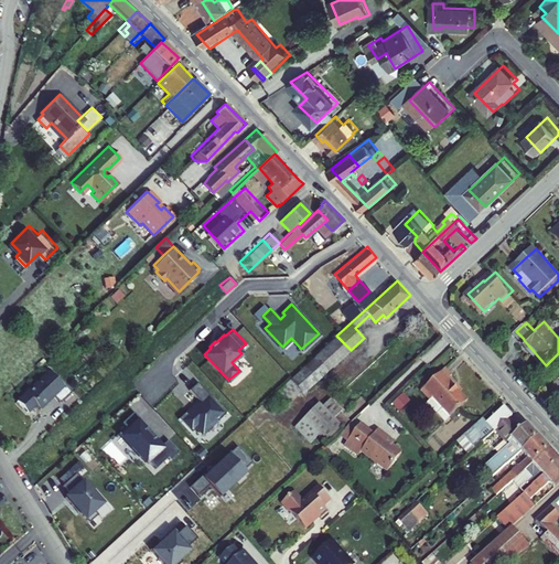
[(303,393),(351,350),(336,336),(276,392),(286,403),(300,390),(303,393)]
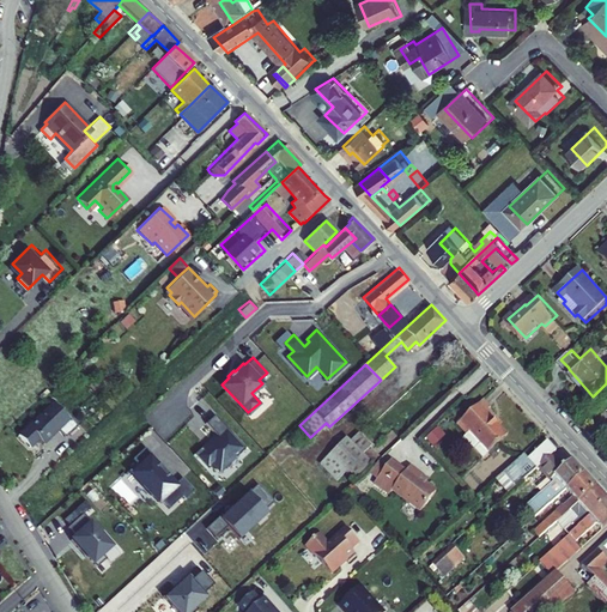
[(68,430),(80,418),(73,411),(72,412),(56,394),(22,428),(34,440),(43,431),(48,436),(62,423),(68,430)]
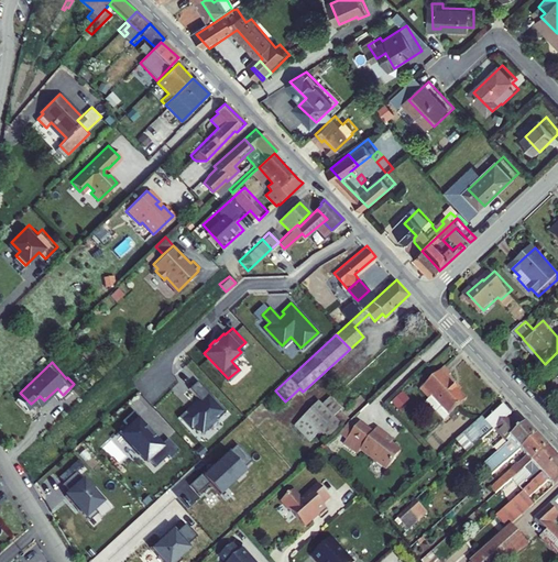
[(442,364),(418,388),(426,396),(429,394),(450,414),(466,398),(446,376),(450,372),(442,364)]
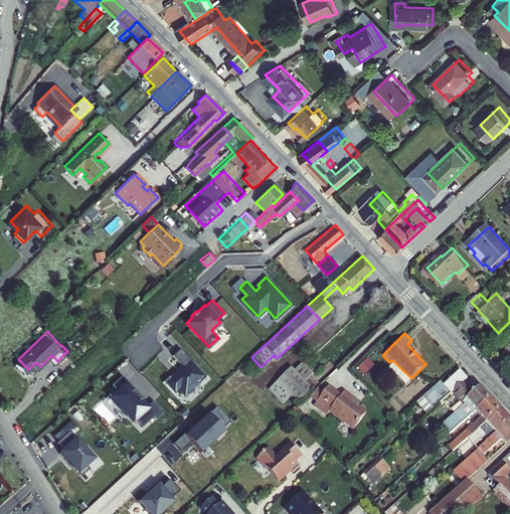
[(206,375),(180,346),(172,353),(182,364),(170,375),(169,374),(163,380),(174,392),(179,387),(184,392),(197,381),(198,382),(206,375)]
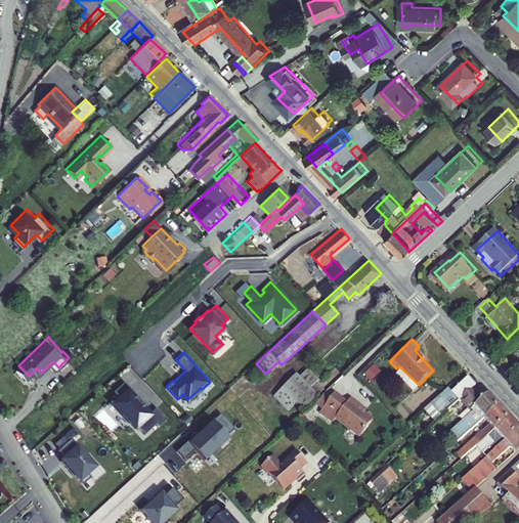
[(372,369),(375,377),(386,372),(383,364),(372,369)]
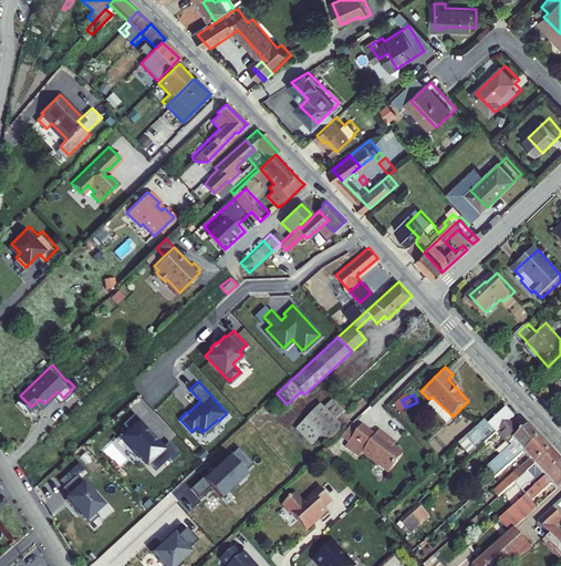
[(428,399),(427,401),(448,421),(453,417),(432,397),(428,399)]
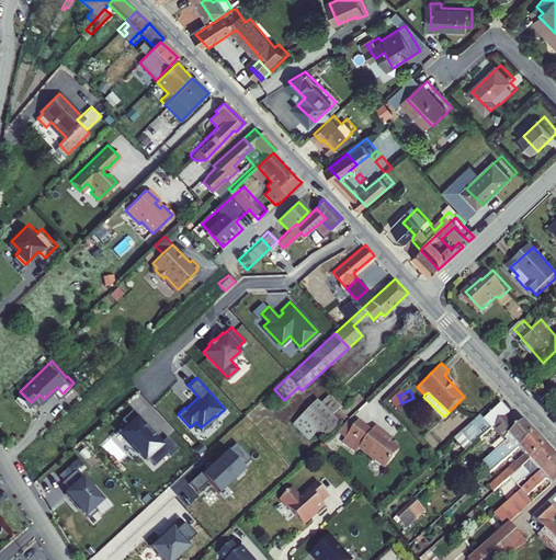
[(318,398),(299,414),(314,431),(324,442),(341,424),(332,413),(341,407),(330,393),(321,401),(318,398)]
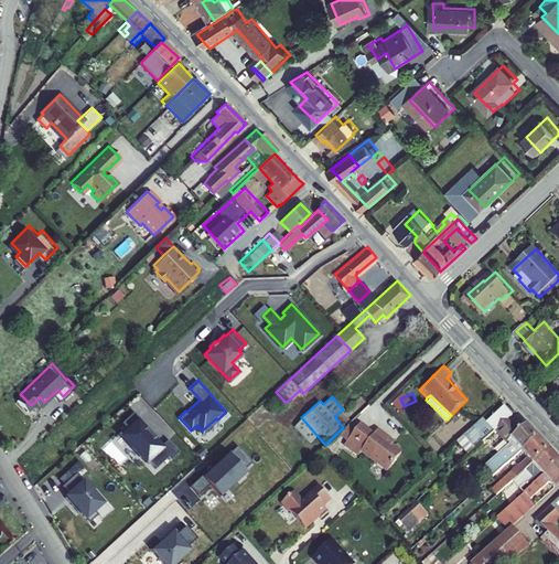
[(468,432),(458,440),(469,451),(495,427),(508,415),(512,412),(505,404),(485,422),(483,417),(468,432)]
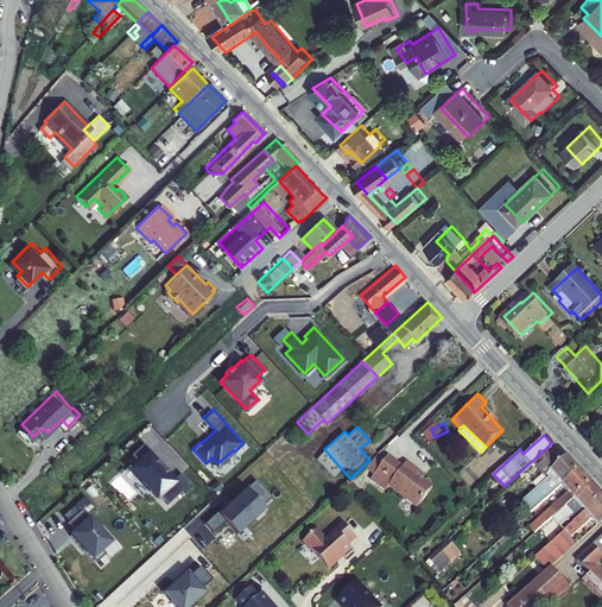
[(379,451),(369,441),(360,448),(369,460),(379,451)]
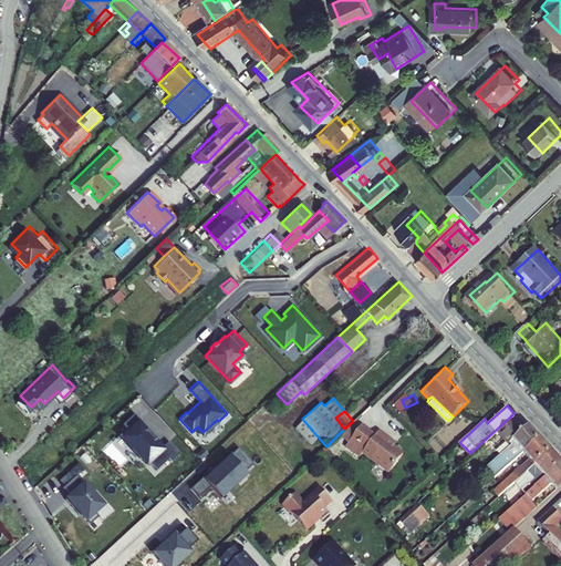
[(519,425),(510,417),(497,429),(505,438),(519,425)]
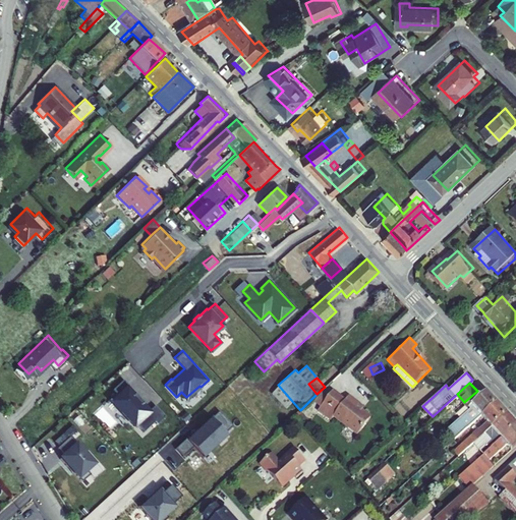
[(278,385),(271,392),(285,406),(291,400),(278,385)]
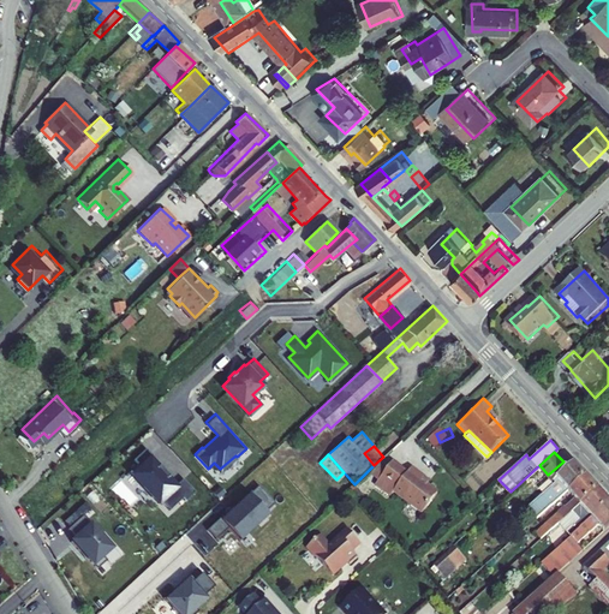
[(384,455),(371,472),(378,478),(392,462),(384,455)]
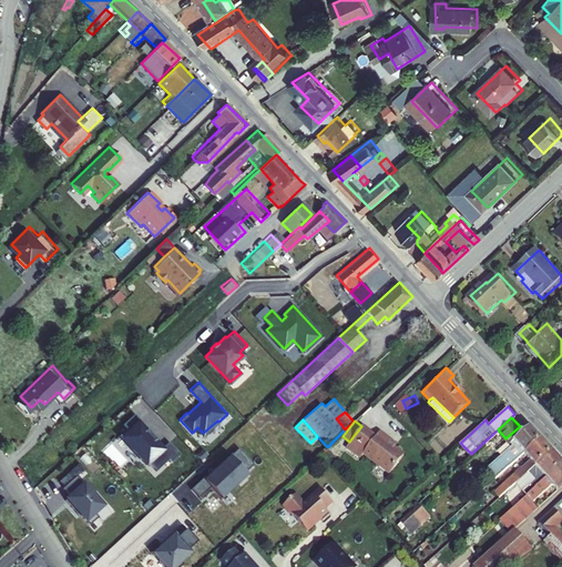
[(128,426),(121,433),(130,443),(129,444),(146,463),(149,461),(156,469),(169,458),(171,461),(180,453),(169,441),(161,447),(150,436),(152,434),(146,428),(144,429),(138,423),(131,429),(128,426)]
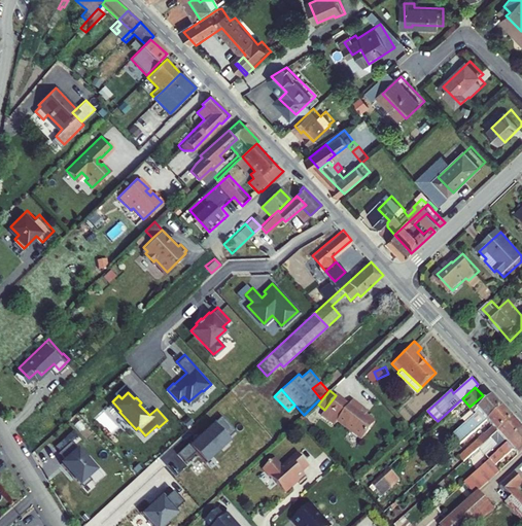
[(485,398),(483,395),(470,407),(476,413),(452,433),(459,442),(472,431),(486,418),(501,405),(490,392),(485,398)]
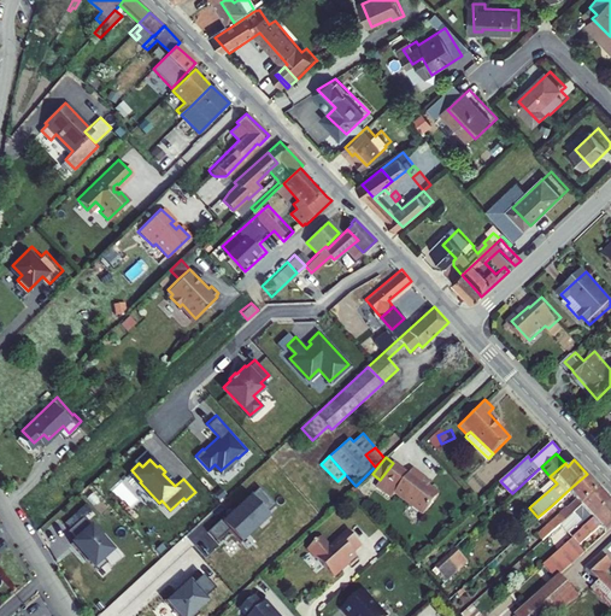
[(409,473),(393,462),(393,463),(380,480),(376,484),(386,491),(392,482),(398,487),(395,490),(426,512),(440,493),(428,484),(422,479),(424,476),(412,467),(409,473)]
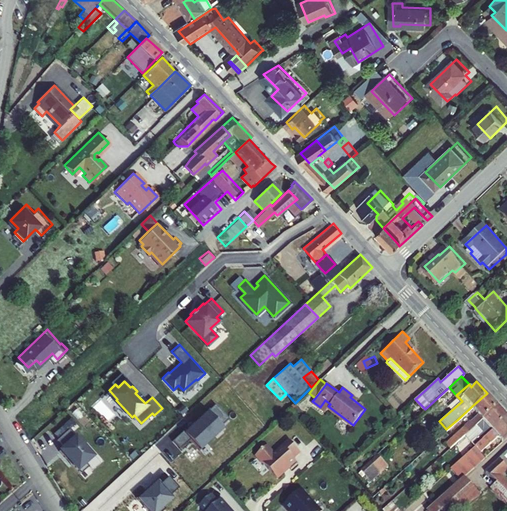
[(498,405),(487,393),(472,406),(478,413),(445,442),(449,447),(464,434),(477,423),(498,405)]
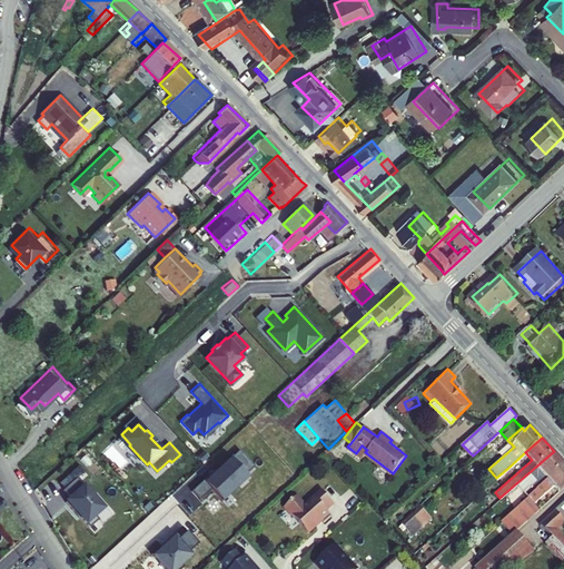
[(362,445),(356,453),(362,458),(365,452),(367,450),(362,445)]
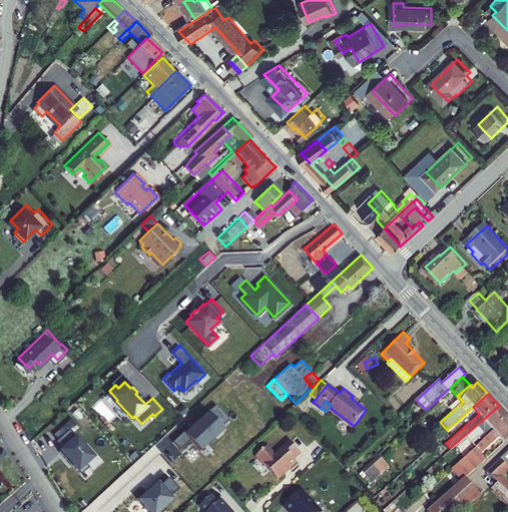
[(220,403),(191,434),(205,447),(233,416),(220,403)]
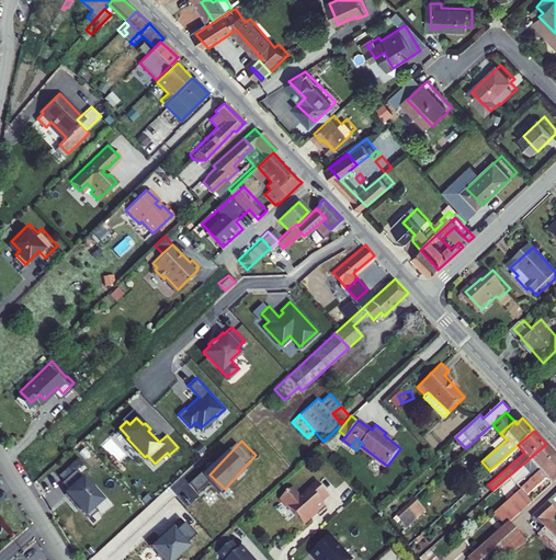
[(555,453),(546,444),(523,464),(509,476),(519,488),(555,457),(555,453)]
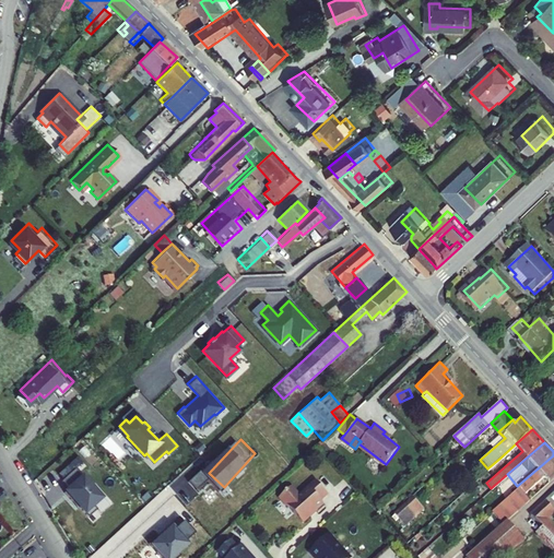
[(553,455),(517,486),(513,491),(492,510),(503,522),(507,518),(530,497),(525,493),(543,475),(549,481),(553,476),(553,455)]
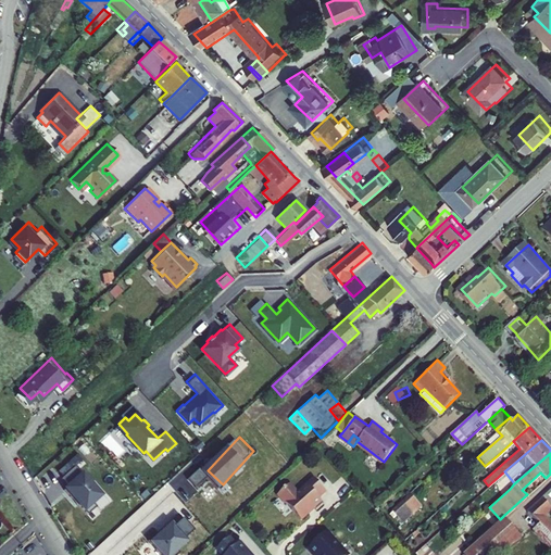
[(90,507),(99,501),(96,496),(105,487),(98,478),(96,480),(78,459),(65,471),(72,479),(66,483),(74,492),(76,491),(90,507)]
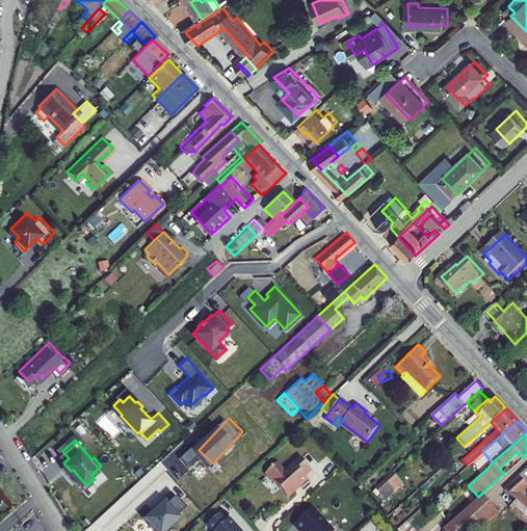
[(312,468),(301,457),(286,472),(278,462),(266,472),(288,496),(296,489),(294,487),(299,482),(304,486),(310,480),(305,474),(312,468)]
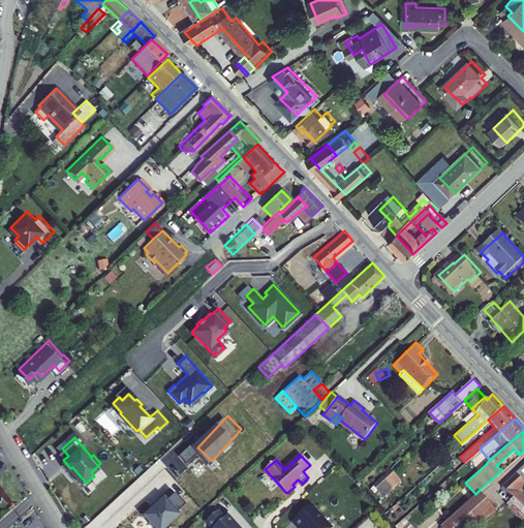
[(522,476),(523,475),(523,463),(516,470),(500,484),(511,495),(523,509),(523,495),(517,488),(523,482),(523,477),(522,476)]
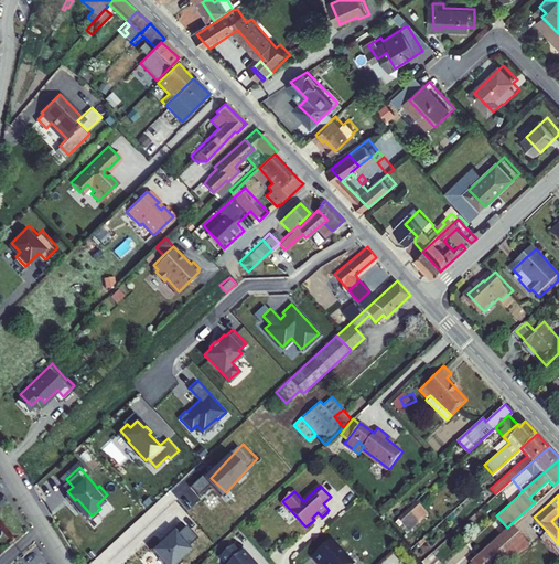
[(417,498),(398,515),(408,527),(427,510),(417,498)]
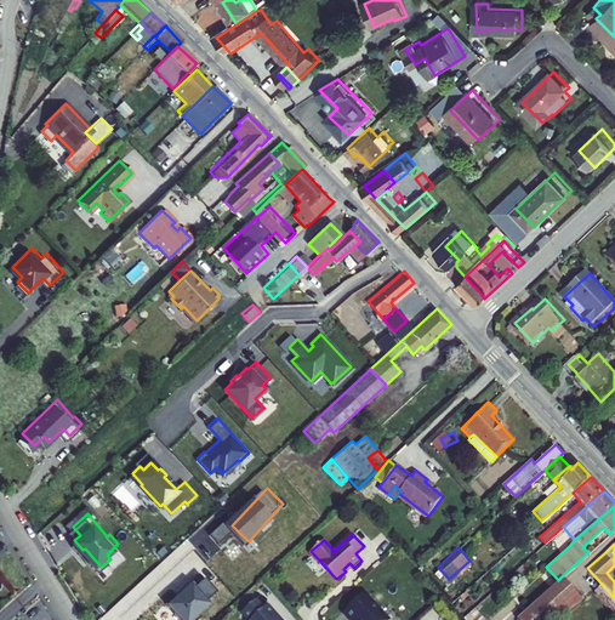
[(558,580),(518,615),(520,619),(548,619),(582,597),(563,575),(558,580)]
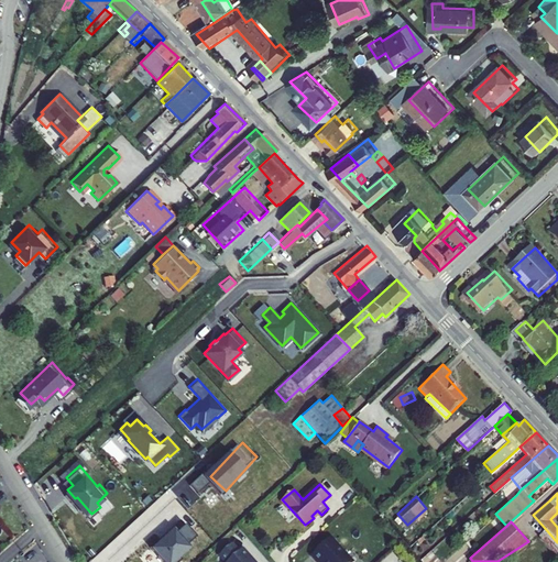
[(544,527),(536,533),(553,552),(557,549),(557,542),(544,527)]
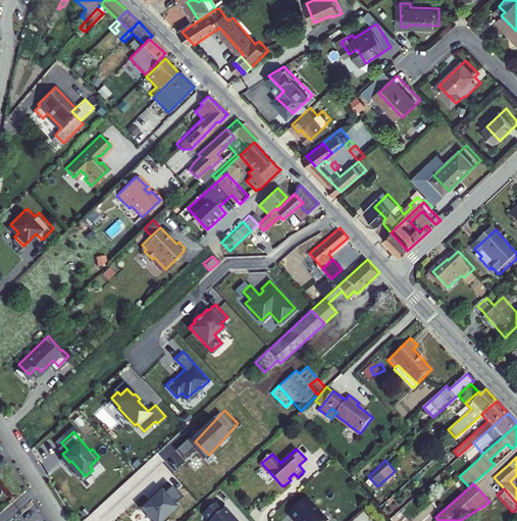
[(326,520),(329,519),(308,496),(289,513),(296,520),(326,520)]
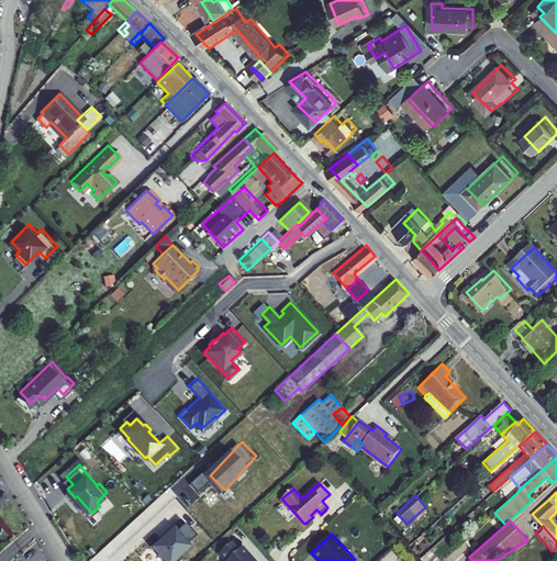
[(422,534),(415,540),(419,543),(425,537),(422,534)]
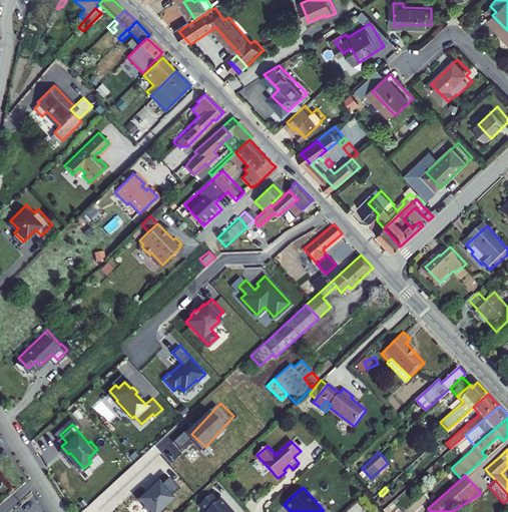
[(233,511),(222,499),(219,501),(213,494),(201,504),(208,511),(207,511),(233,511)]
